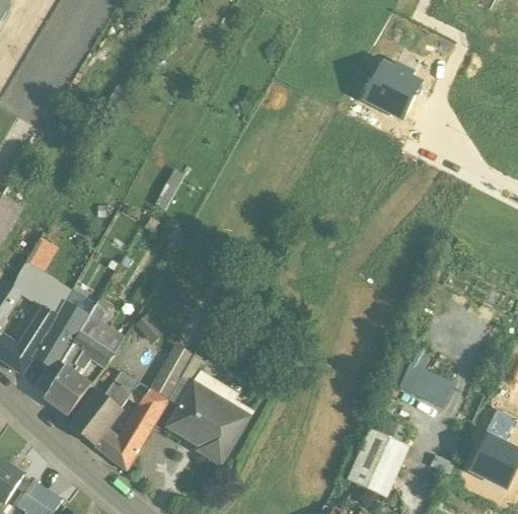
[(396,62),(393,67),(384,62),(366,97),(404,117),(422,82),(412,77),(415,72),(396,62)]
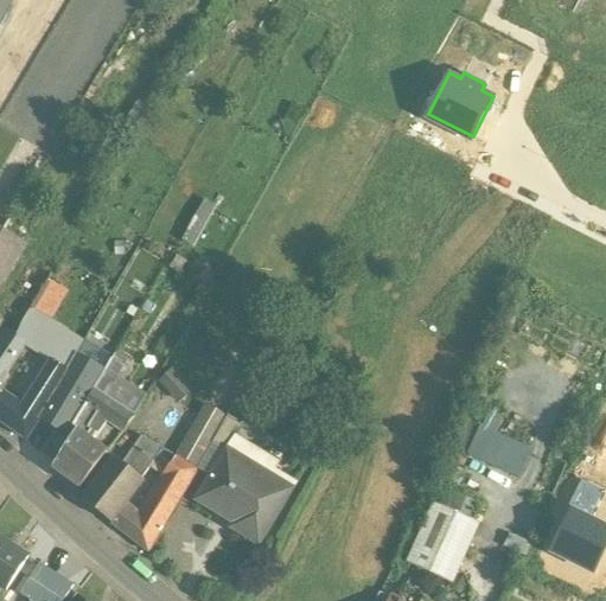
[(0,286),(25,248),(18,245),(0,234),(0,286)]
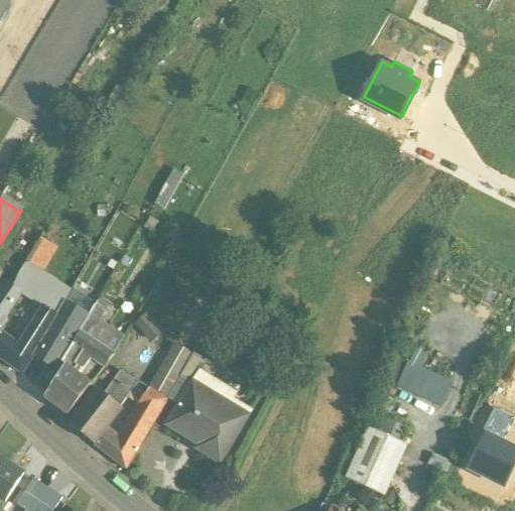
[(18,275),(12,284),(21,291),(31,289),(42,269),(26,260),(18,275)]
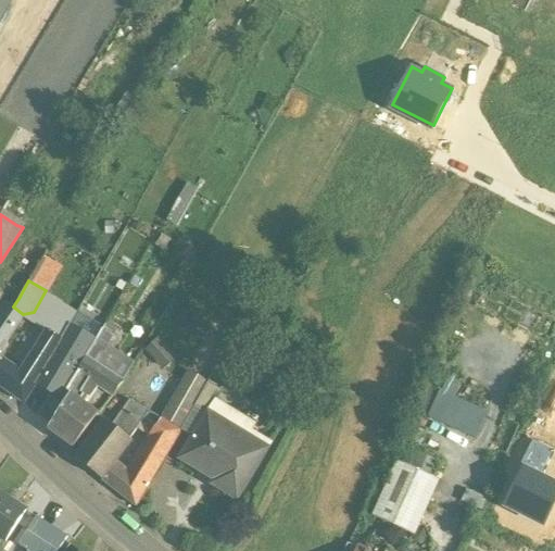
[(77,308),(46,290),(34,312),(52,322),(65,328),(70,321),(77,308)]
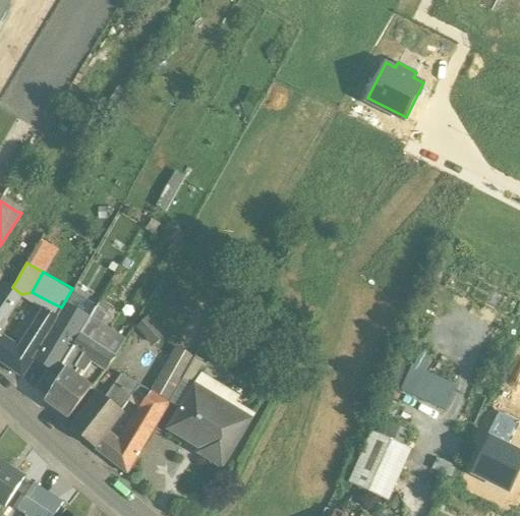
[(0,332),(3,329),(2,328),(8,320),(6,318),(21,294),(12,287),(7,283),(0,292),(0,332)]
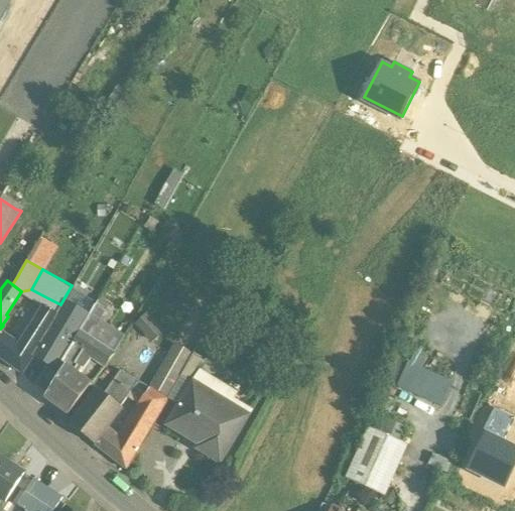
[(65,297),(34,354),(47,361),(57,367),(62,358),(89,309),(65,297)]
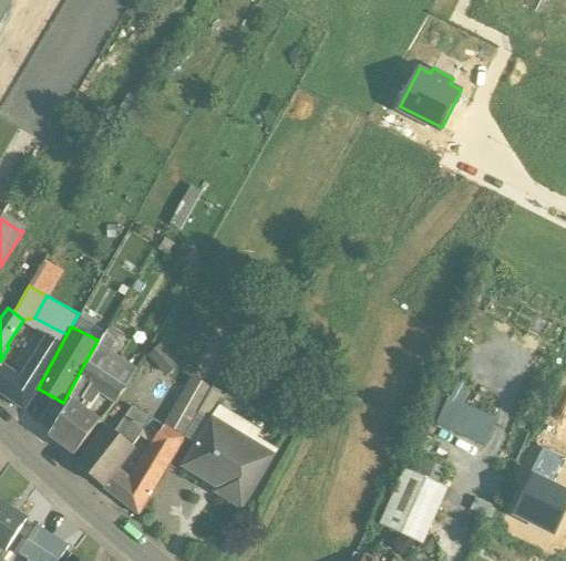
[(53,328),(27,366),(41,375),(67,334),(53,328)]
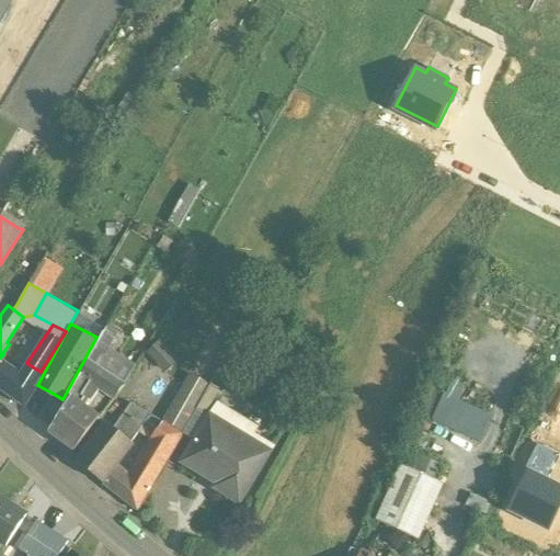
[(182,356),(162,337),(149,349),(169,369),(182,356)]
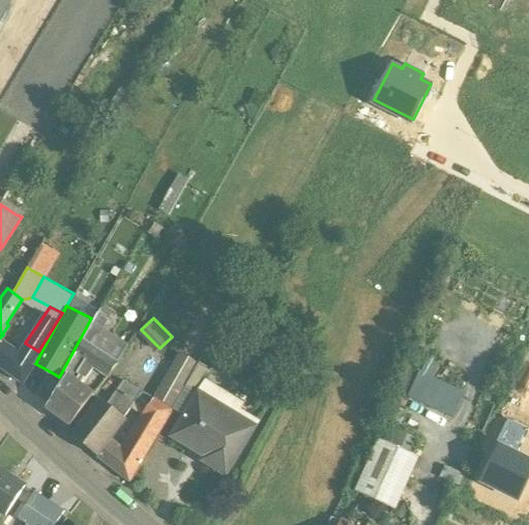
[(117,361),(82,337),(75,349),(87,357),(109,372),(117,361)]
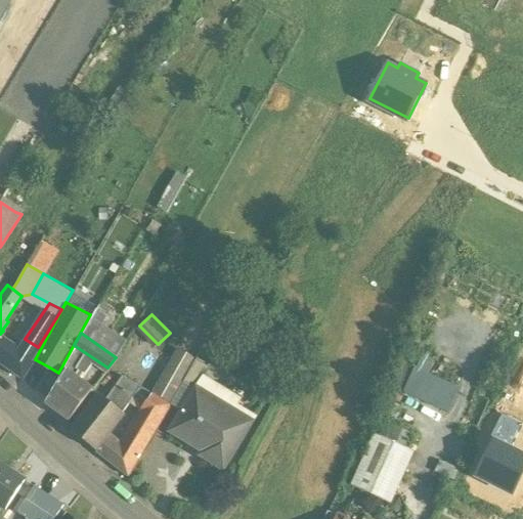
[(18,348),(0,335),(0,359),(22,375),(38,347),(25,339),(18,348)]
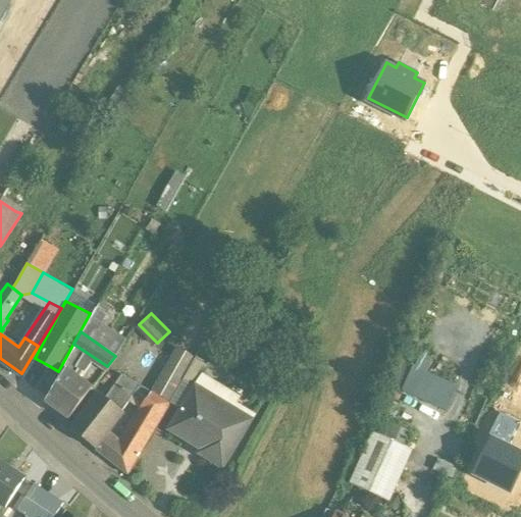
[(73,344),(63,362),(67,365),(49,394),(46,399),(68,417),(92,386),(75,374),(80,368),(76,366),(86,352),(73,344)]
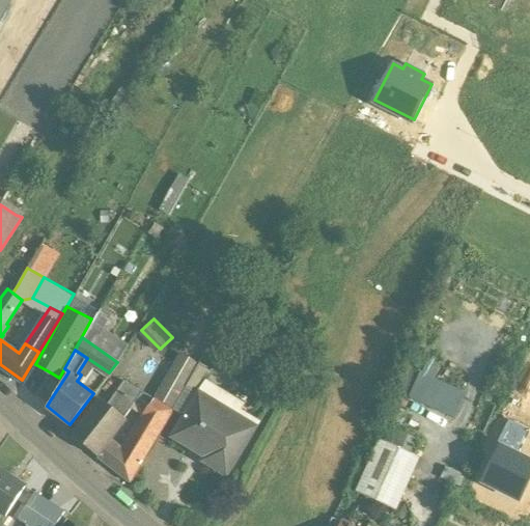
[(154,395),(173,408),(186,385),(200,361),(180,352),(154,395)]
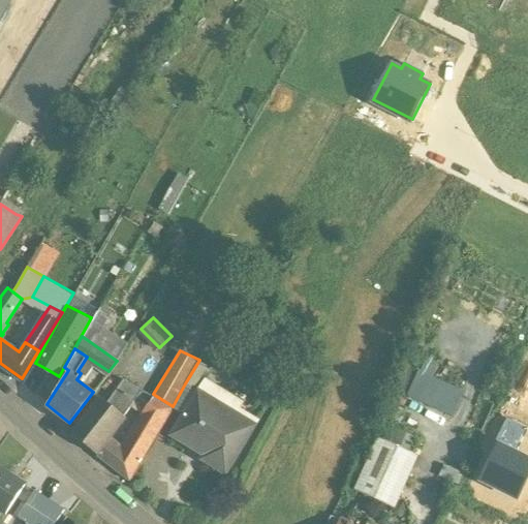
[(199,360),(185,383),(199,392),(199,391),(207,379),(213,368),(199,360)]
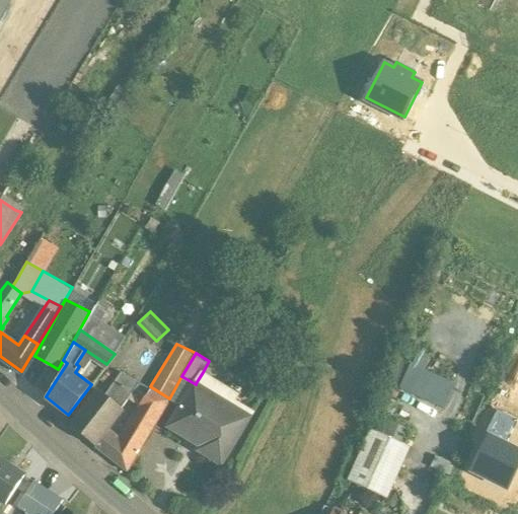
[(48,363),(35,385),(49,391),(67,363),(63,360),(58,369),(48,363)]
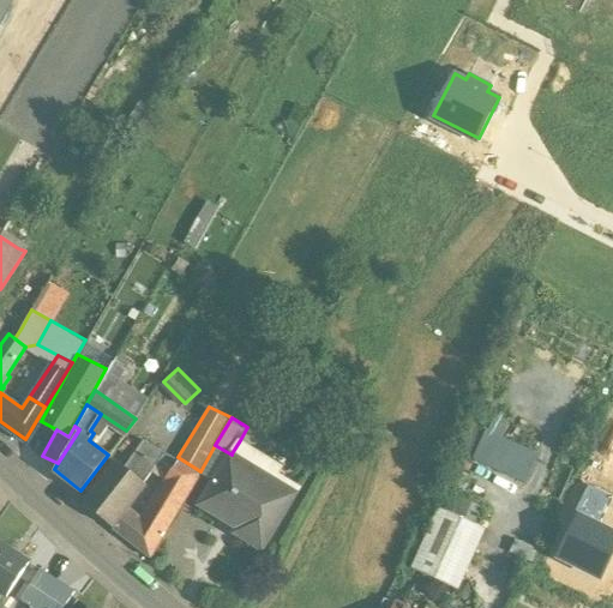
[(528,481),(540,456),(490,433),(478,457),(528,481)]
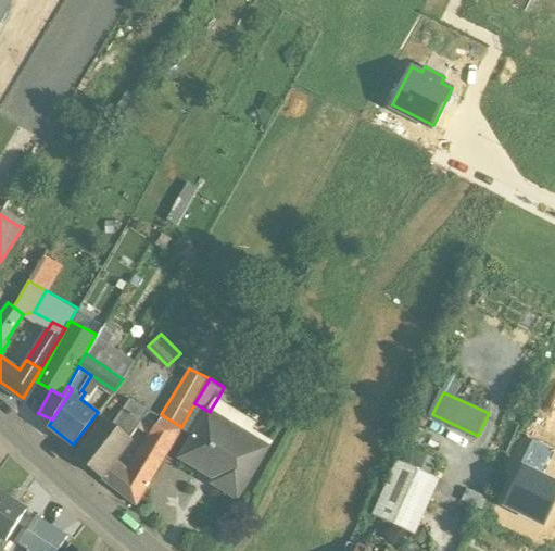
[(143,403),(130,396),(111,423),(127,436),(128,436),(150,408),(143,403)]
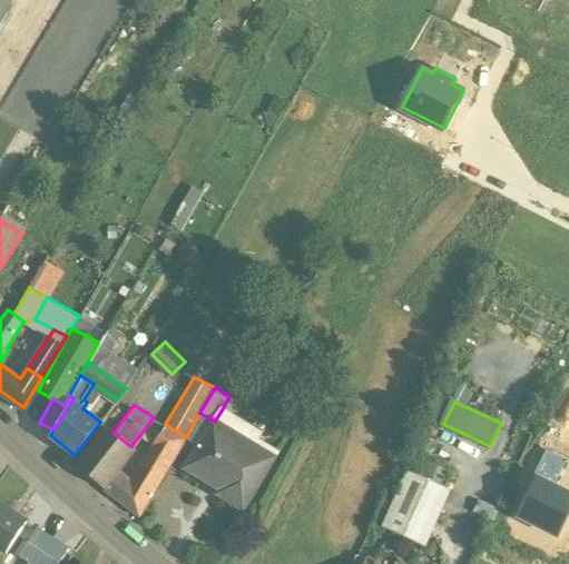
[(262,432),(223,408),(215,421),(253,443),(255,444),(262,432)]
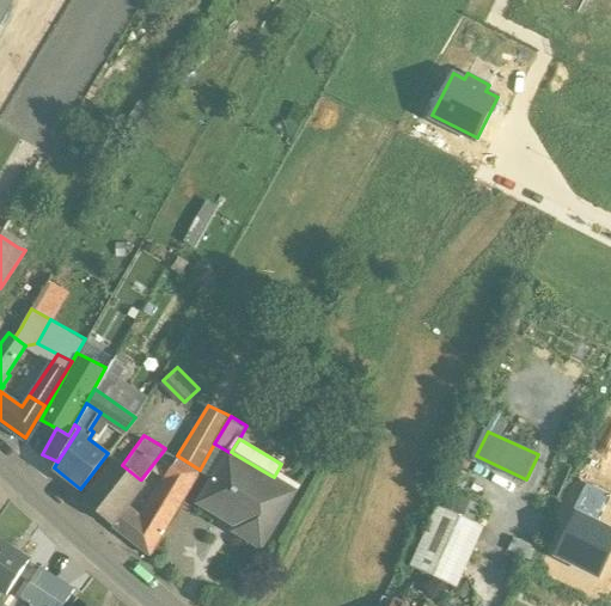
[(200,470),(177,455),(163,479),(185,494),(200,470)]
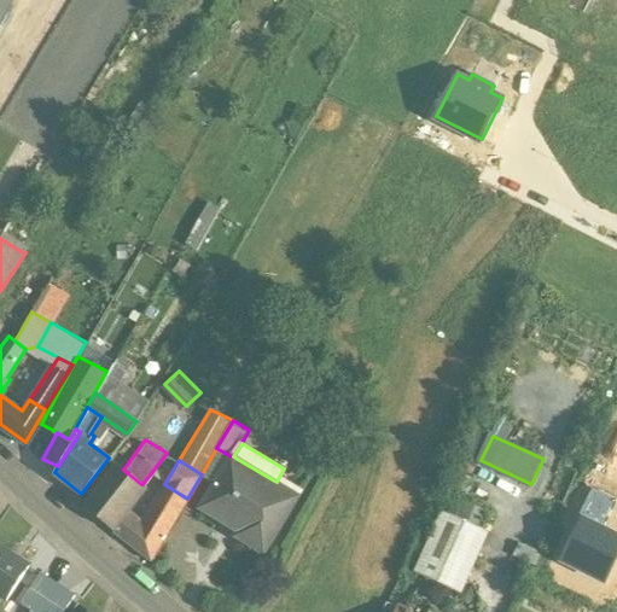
[(271,488),(226,461),(199,506),(239,529),(236,535),(263,551),(297,495),(277,482),(274,481),(271,488)]
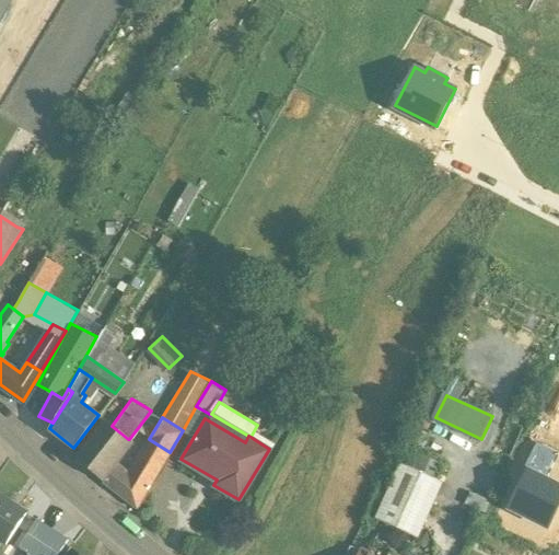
[(105,420),(76,458),(117,490),(127,475),(112,463),(128,439),(112,426),(105,420)]
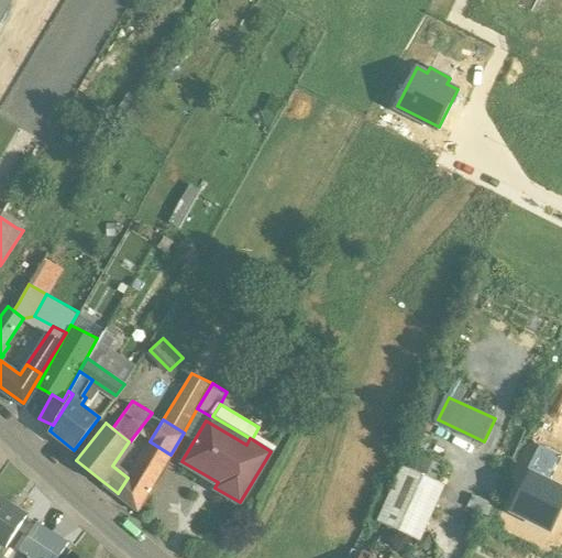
[(171,455),(150,441),(128,478),(118,493),(138,509),(171,455)]
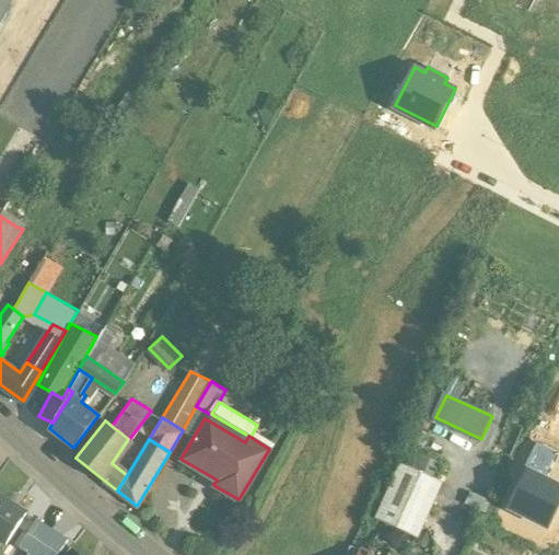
[(547,478),(558,454),(558,449),(537,439),(523,466),(528,470),(547,478)]
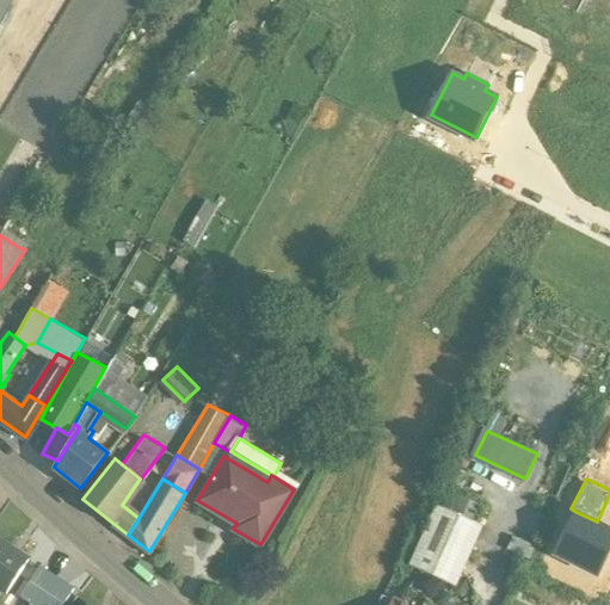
[(447,501),(474,512),(479,500),(450,489),(447,501)]
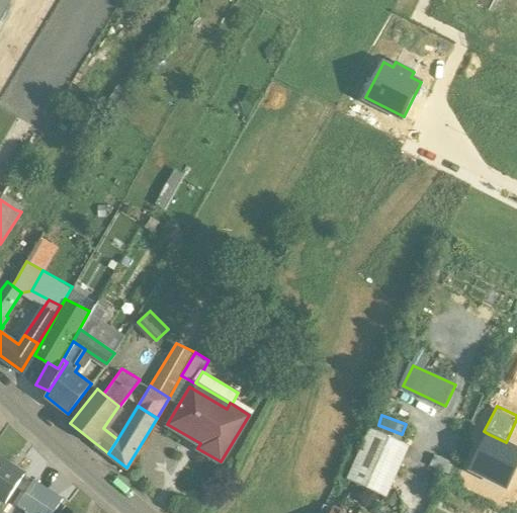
[(401,440),(371,427),(348,479),(377,492),(401,440)]
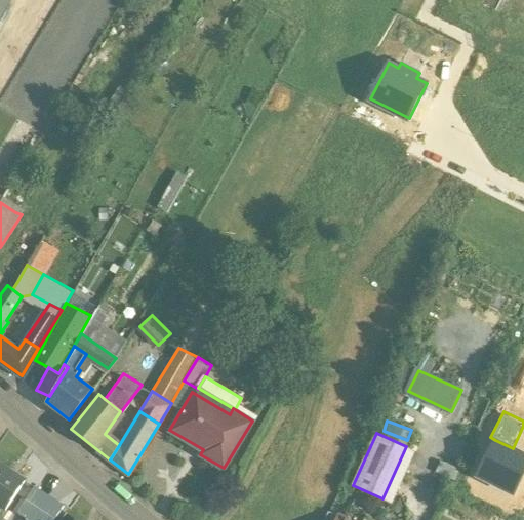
[(523,453),(513,448),(495,440),(477,475),(513,493),(523,471),(523,453)]
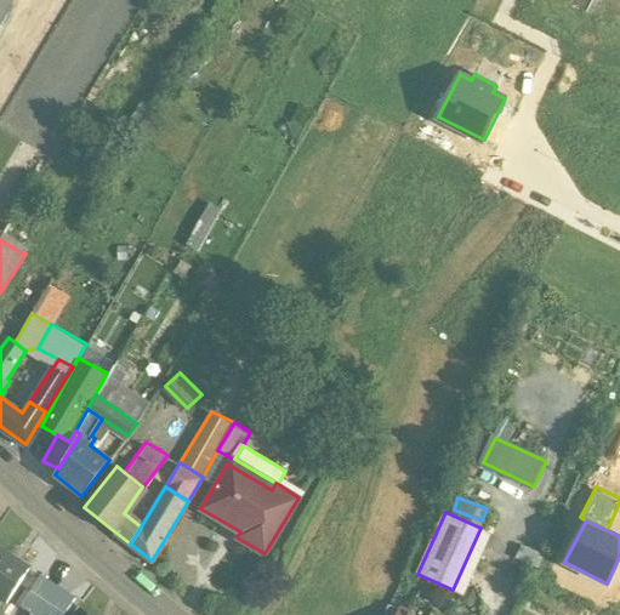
[(30,565),(0,546),(0,594),(7,601),(30,565)]
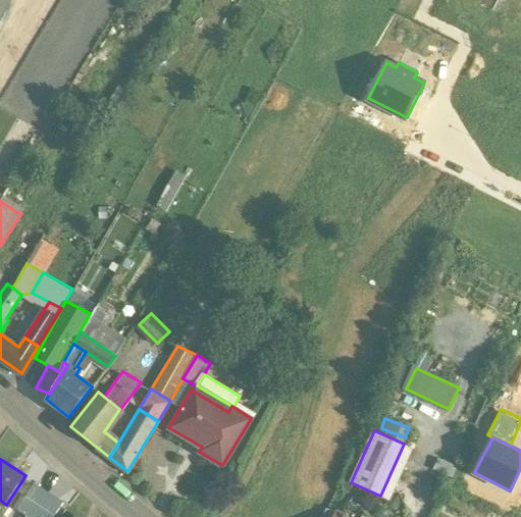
[(36,481),(19,507),(35,516),(52,516),(63,501),(36,481)]
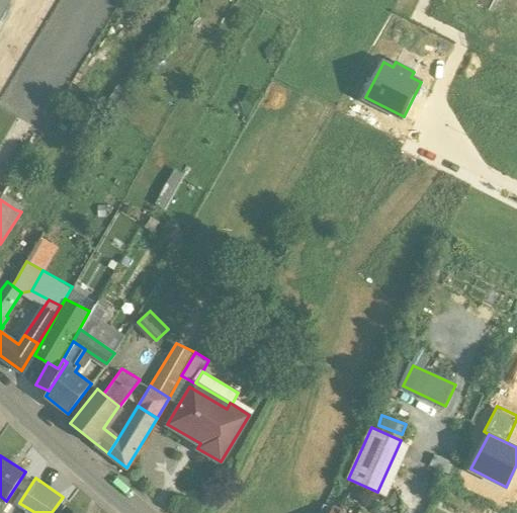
[(333,512),(335,508),(324,503),(319,512),(333,512)]
